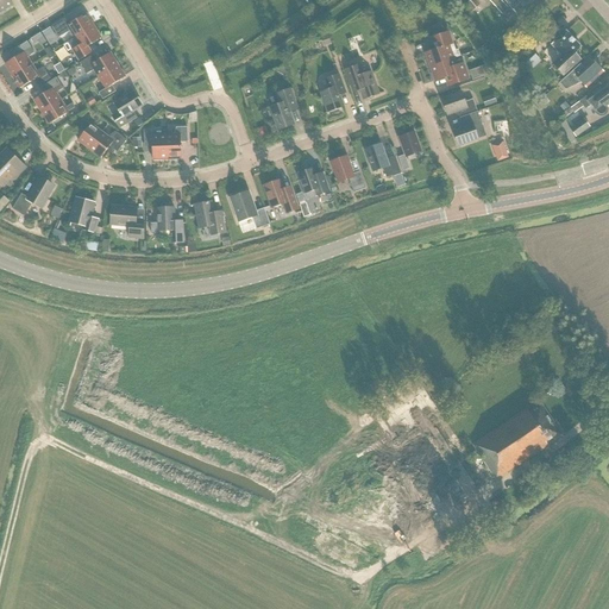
[(0,0),(0,11),(1,13),(12,5),(8,0),(0,0)]
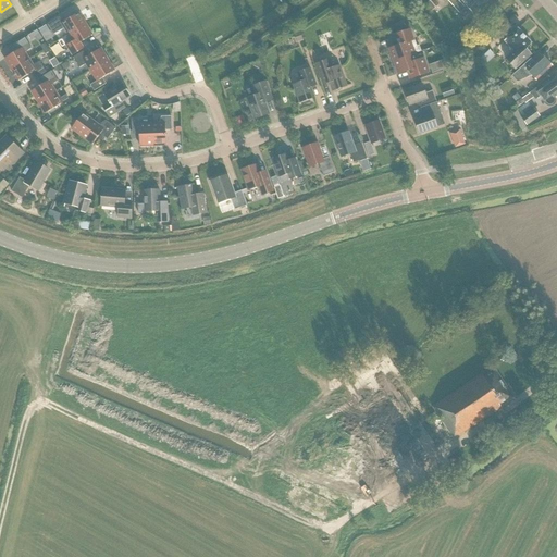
[(432,11),(438,4),(434,0),(430,0),(425,3),(432,11)]
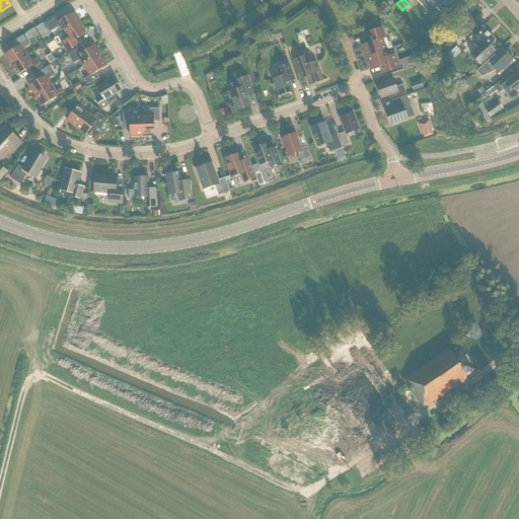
[(417,0),(428,12),(435,7),(439,12),(453,0),(417,0)]
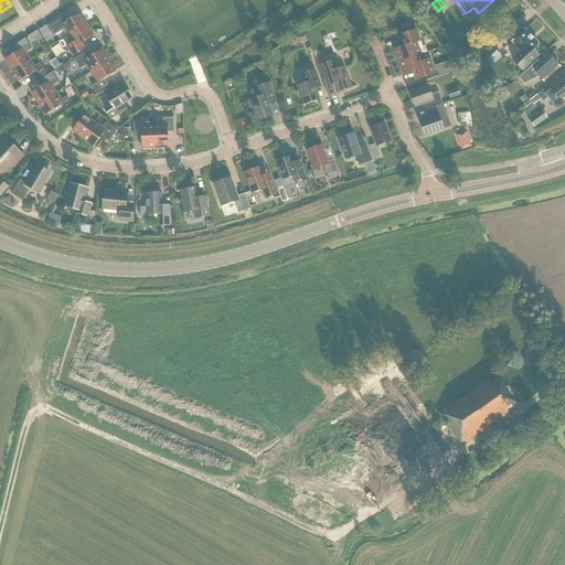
[(68,35),(86,24),(80,13),(63,23),(60,17),(48,24),(54,35),(65,29),(68,35)]
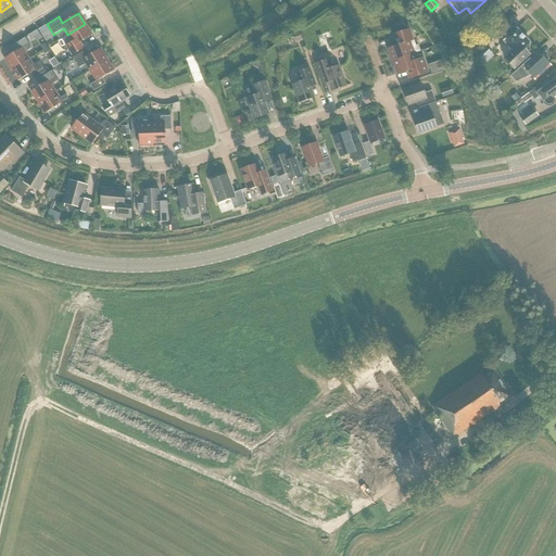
[(67,35),(61,39),(72,55),(84,49),(79,42),(92,35),(85,24),(67,35)]
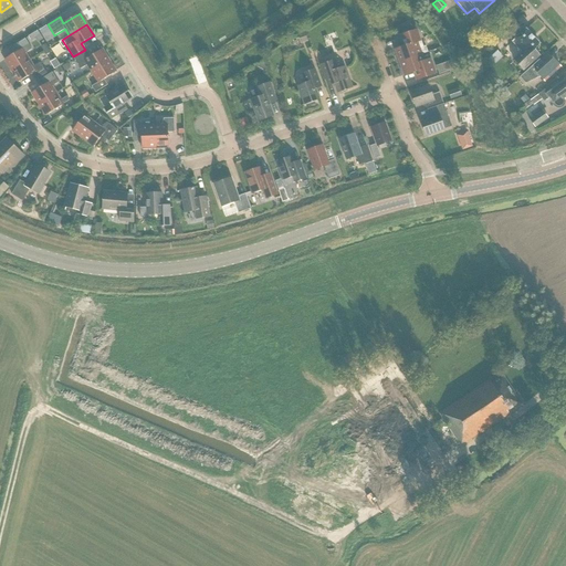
[(54,38),(46,27),(39,31),(46,43),(54,38)]
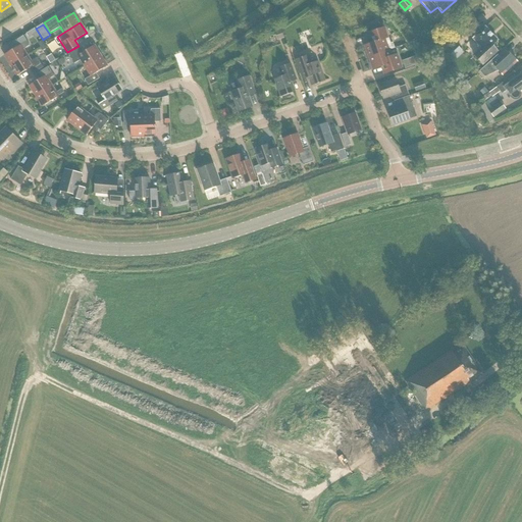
[(492,46),(498,41),(484,27),(473,38),(472,38),(472,39),(481,49),(474,56),(482,65),(497,51),(492,46)]
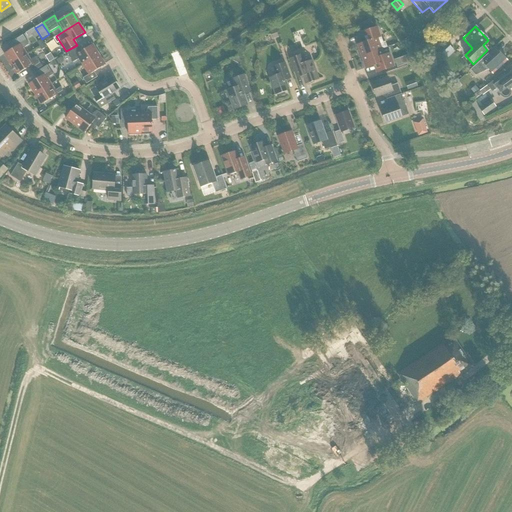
[(364,42),(357,45),(361,57),(381,49),(387,47),(385,42),(383,42),(381,36),(379,37),(376,27),(361,33),(363,39),(364,42)]
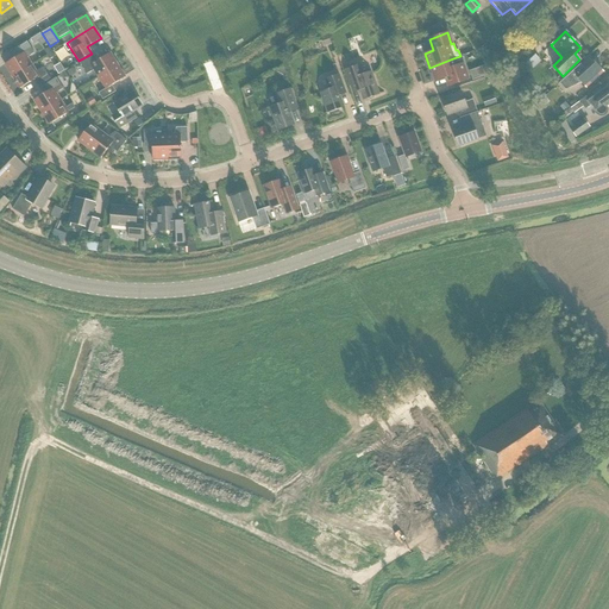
[(39,45),(45,42),(41,33),(30,39),(33,44),(37,42),(39,45)]
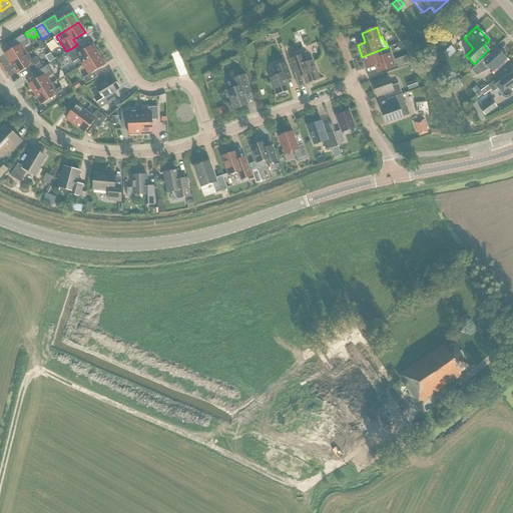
[(10,64),(28,53),(24,47),(29,45),(23,35),(9,43),(12,49),(4,54),(10,64)]
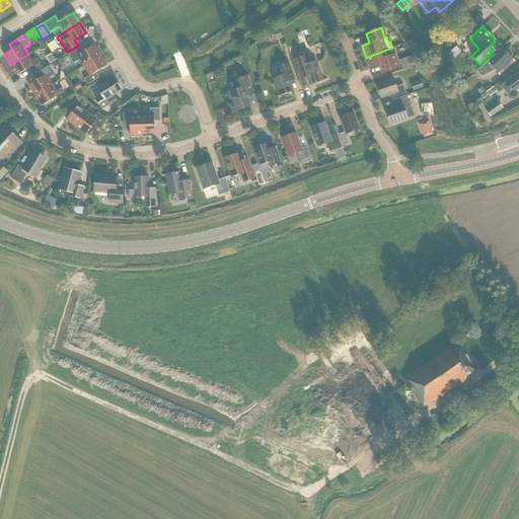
[(447,58),(456,49),(452,44),(443,53),(447,58)]
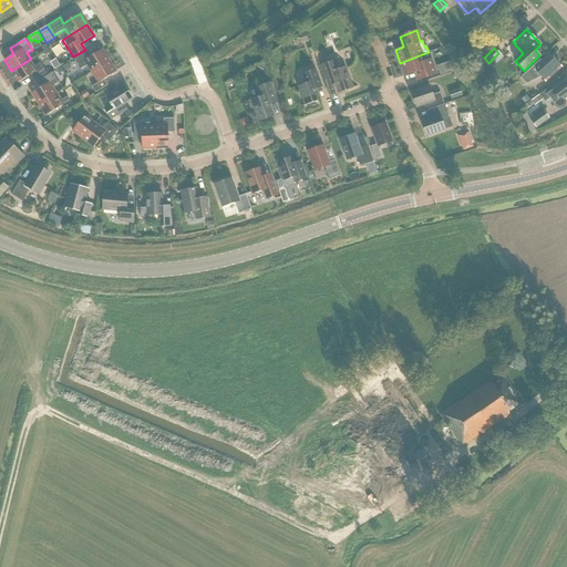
[(91,72),(109,61),(102,50),(90,58),(86,51),(74,59),(81,69),(88,65),(91,72)]
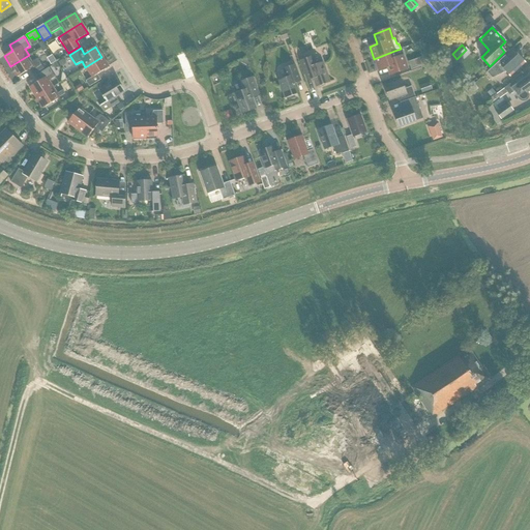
[(394,51),(374,59),(378,70),(387,67),(389,76),(394,74),(408,69),(403,56),(396,58),(394,51)]
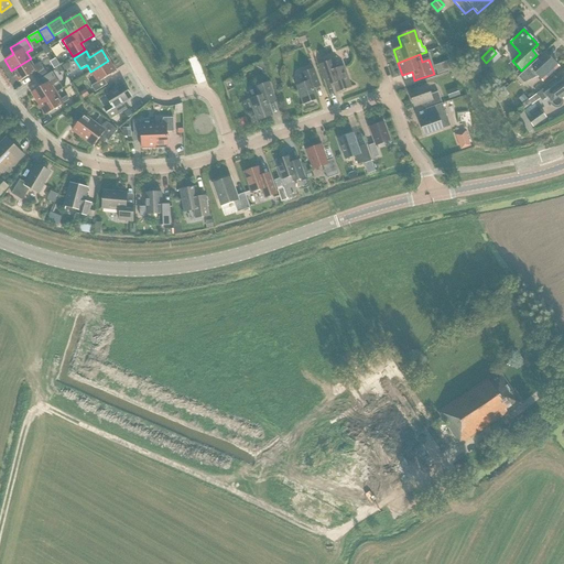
[(557,65),(556,64),(555,62),(553,62),(550,57),(542,65),(537,60),(518,78),(523,85),(538,77),(542,82),(559,67),(557,65)]
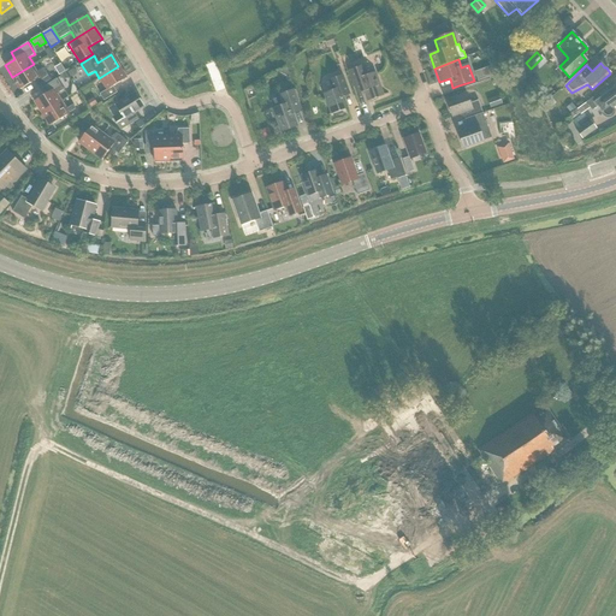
[(34,64),(12,77),(21,89),(34,81),(37,88),(51,80),(43,69),(39,71),(34,64)]
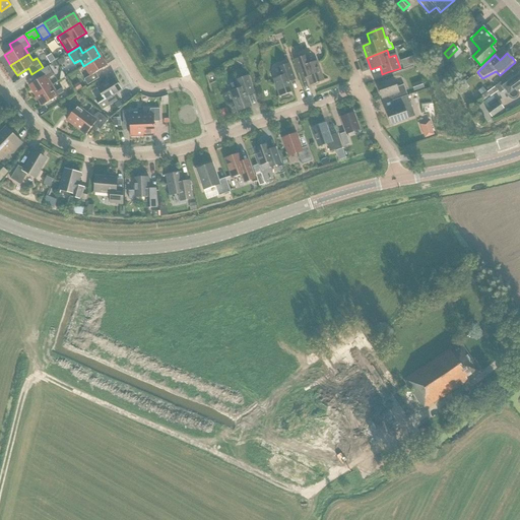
[(100,56),(83,66),(89,76),(83,79),(87,85),(99,78),(95,73),(107,66),(100,56)]
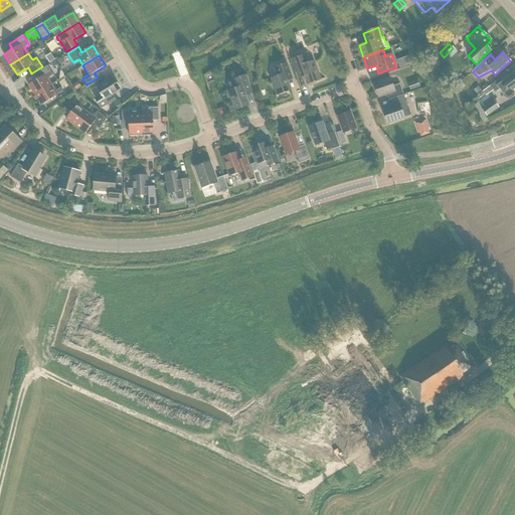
[(307,63),(304,55),(292,59),(298,78),(304,76),(307,84),(320,79),(314,60),(307,63)]
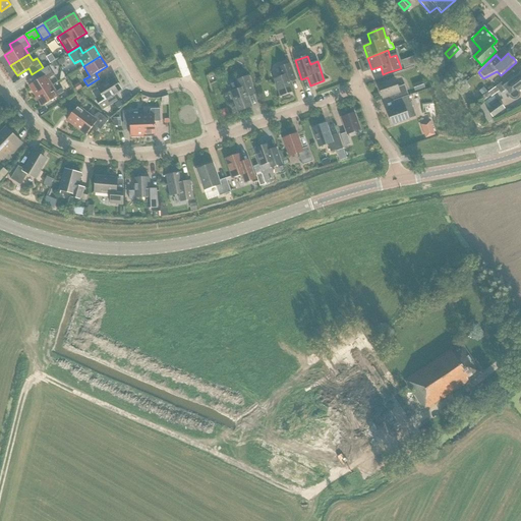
[(280,97),(293,92),(290,81),(295,79),(289,63),(279,67),(282,76),(274,79),(280,97)]
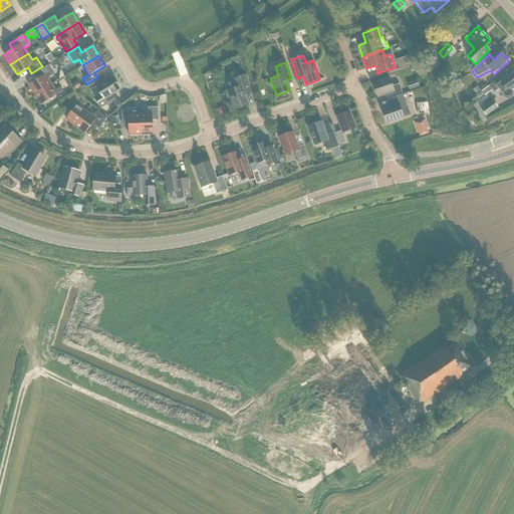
[(35,94),(51,84),(47,78),(53,75),(47,65),(36,72),(39,77),(28,84),(35,94)]
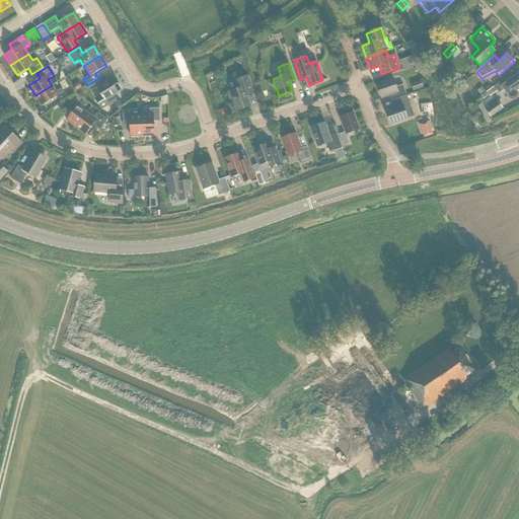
[(518,73),(515,77),(512,76),(501,84),(499,82),(494,85),(499,92),(503,89),(506,93),(505,94),(507,96),(508,97),(509,98),(510,99),(512,99),(513,99),(515,98),(516,97),(517,96),(517,95),(517,93),(517,92),(517,90),(518,88),(518,73)]
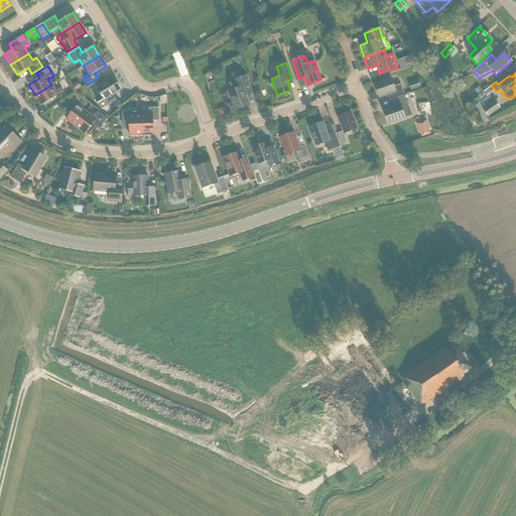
[(232,112),(249,106),(244,93),(251,90),(245,76),(234,80),(237,88),(229,92),(235,110),(232,111),(232,112)]
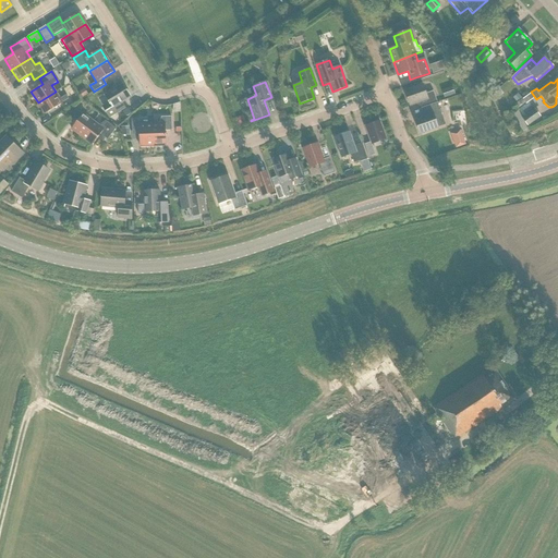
[(121,101),(130,97),(122,84),(105,95),(108,101),(101,106),(109,118),(125,108),(121,101)]
